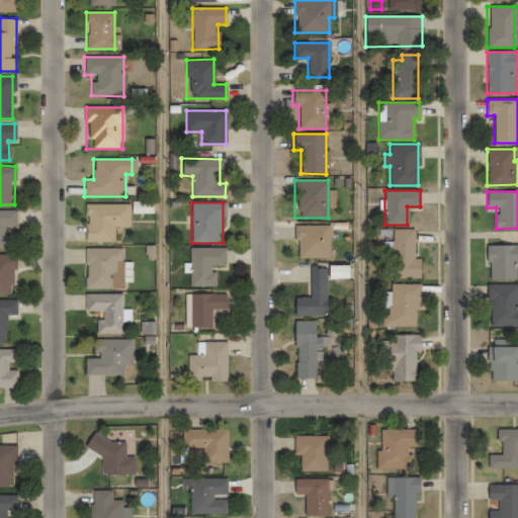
[(85,241),(128,241),(128,204),(85,204),(85,241)]
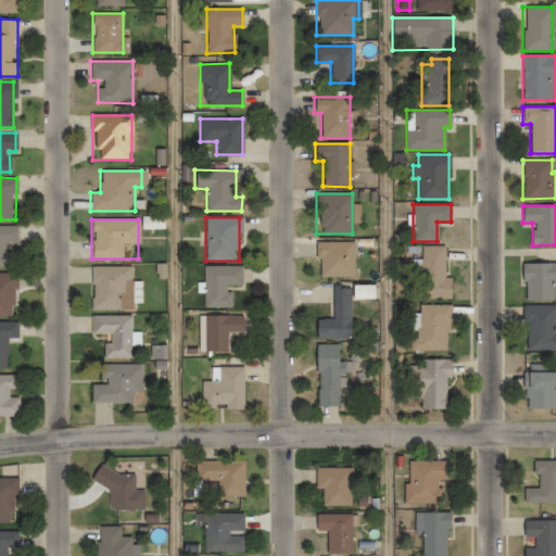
[(0,226),(0,266),(9,267),(10,243),(16,244),(16,227),(0,226)]
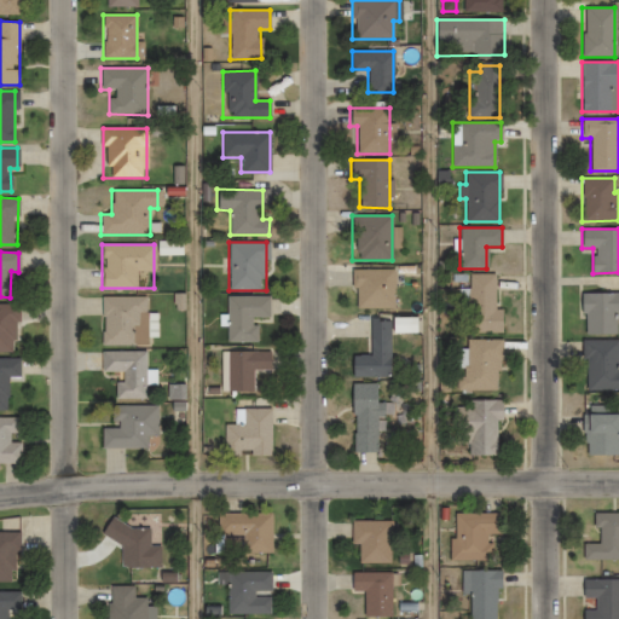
[(394,308),(394,268),(352,268),(352,308),(394,308)]
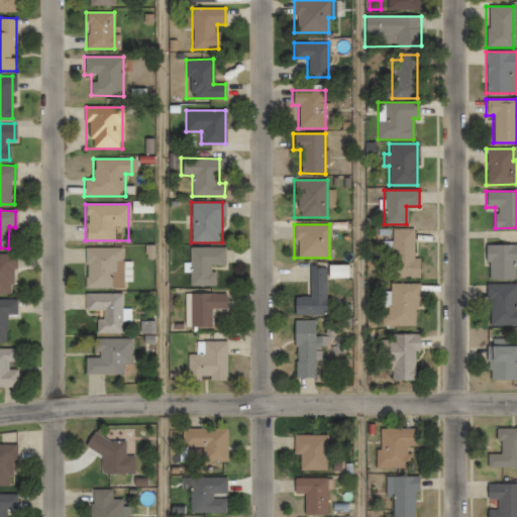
[(390,229),(391,278),(419,278),(418,259),(413,259),(413,229),(390,229)]
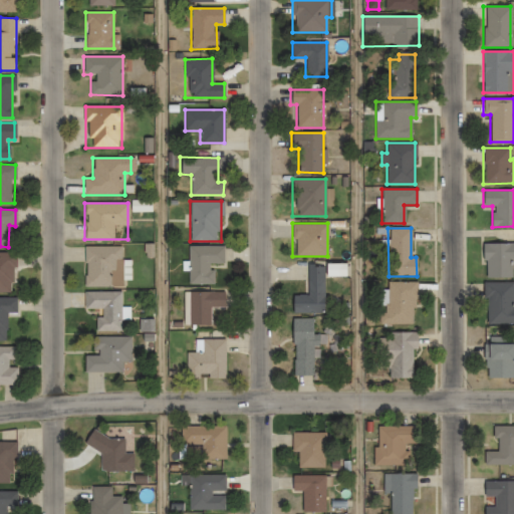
[(510,244),(483,244),(483,277),(510,277),(510,244)]
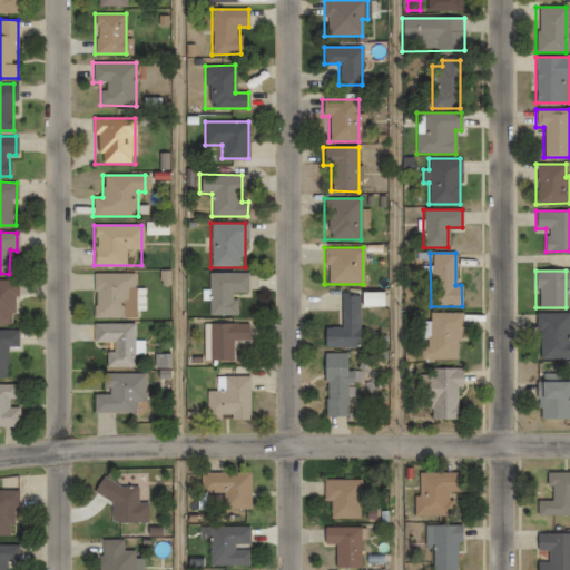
[(94,274),(94,317),(135,317),(135,274),(94,274)]
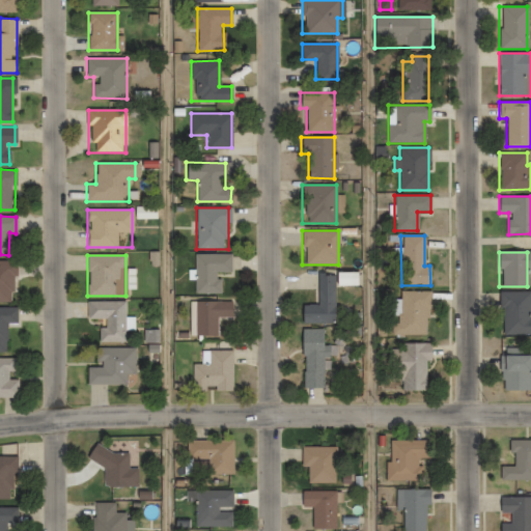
[(194,292),(220,292),(220,273),(230,273),(230,255),(194,255),(194,292)]
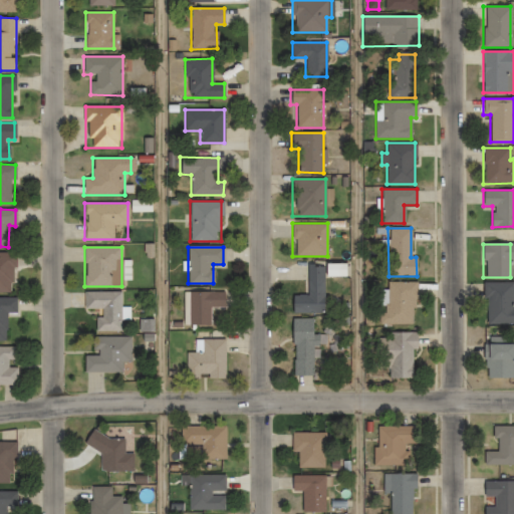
[(0,291),(14,292),(14,253),(0,252),(0,291)]
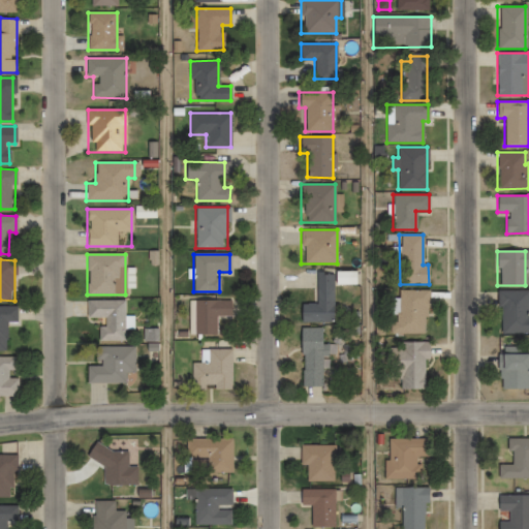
[(335,281),(352,281),(352,273),(335,273),(335,281)]
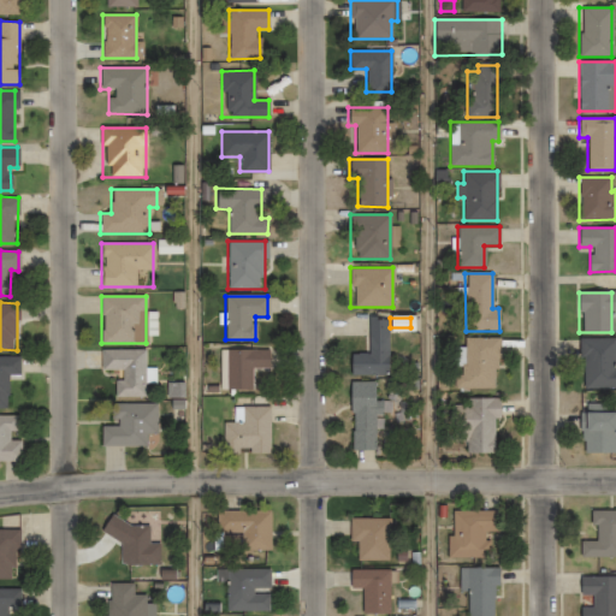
[(388,319),(366,319),(366,354),(349,354),(349,375),(388,375),(388,319)]
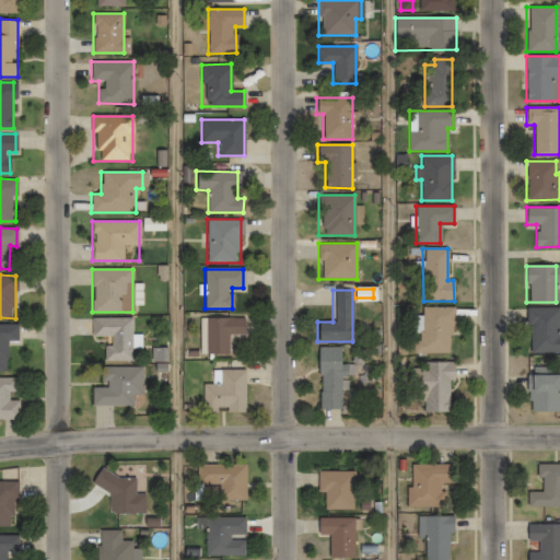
[(417,353),(452,353),(452,307),(418,307),(417,353)]
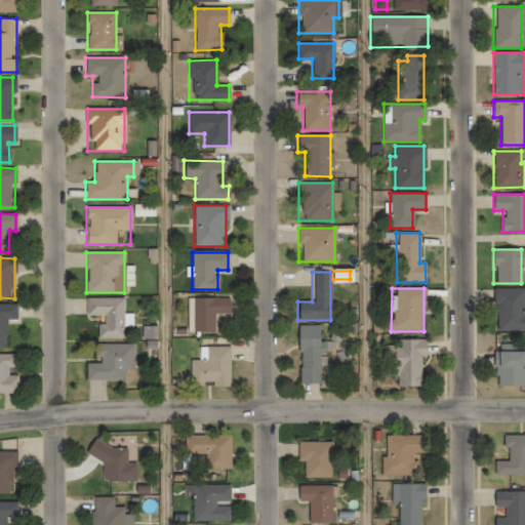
[(524,313),(524,289),(494,289),(494,331),(524,330),(524,313)]
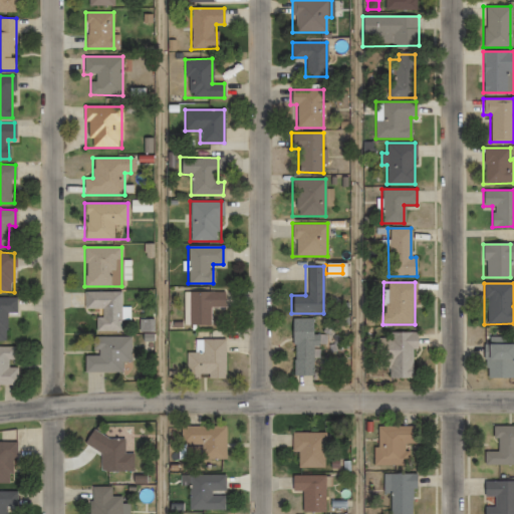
[(119,330),(119,291),(83,291),(83,330),(119,330)]
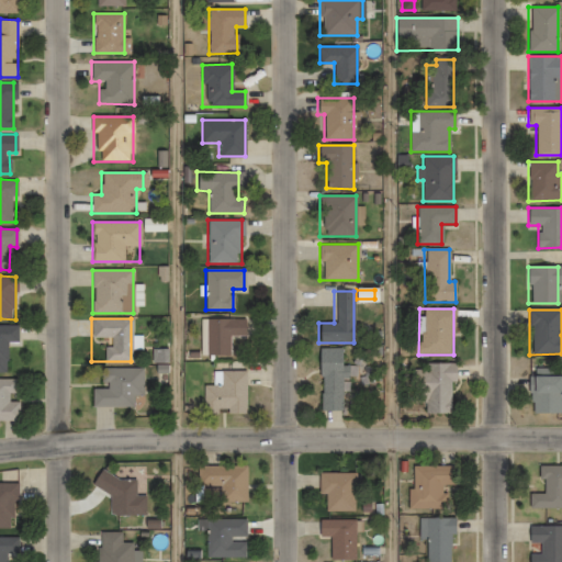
[(243,318),(200,318),(200,356),(243,356),(243,318)]
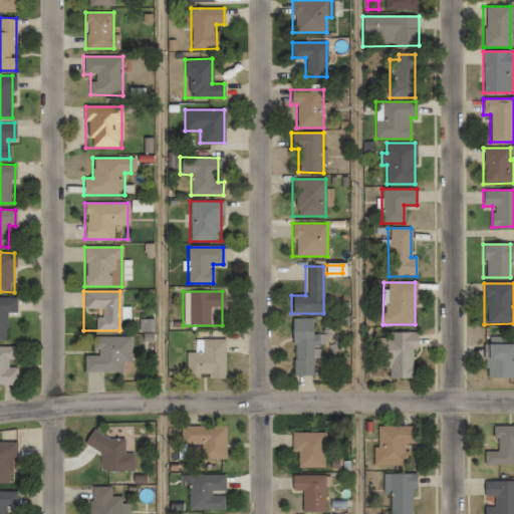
[(0,340),(5,341),(5,312),(15,312),(15,297),(0,297),(0,340)]
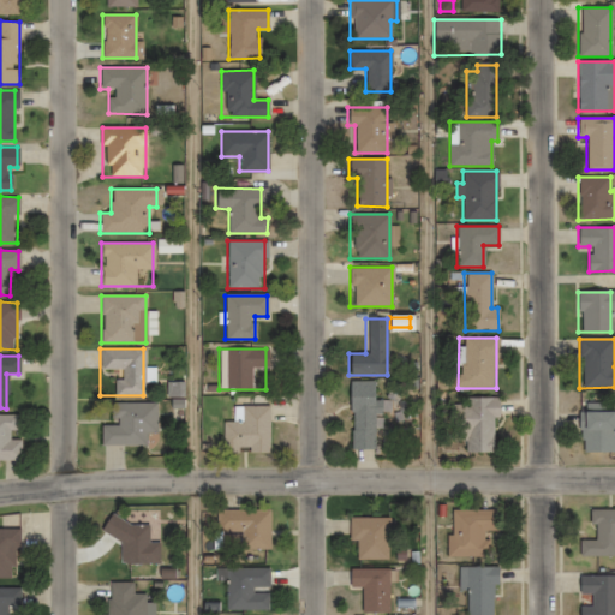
[(350,449),(378,449),(378,400),(374,401),(374,381),(348,382),(350,449)]
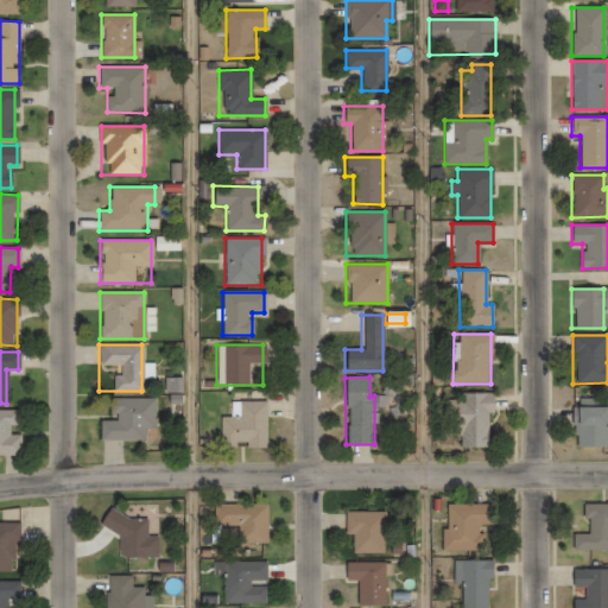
[(458,448),(491,448),(491,393),(443,394),(444,436),(458,436),(458,448)]
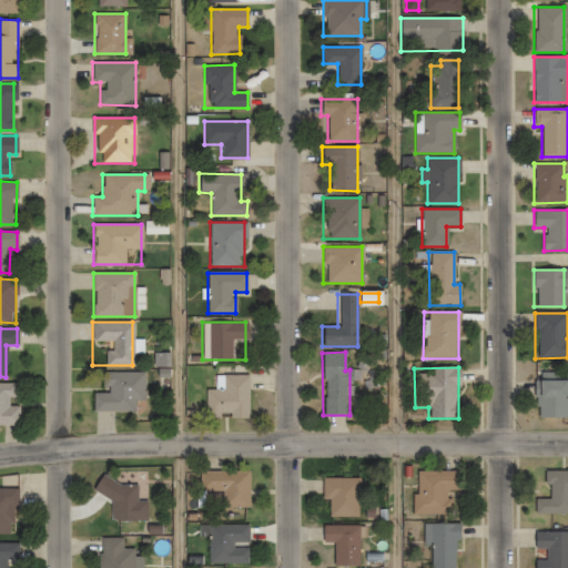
[(92,411),(144,411),(144,373),(102,373),(102,392),(92,392),(92,411)]
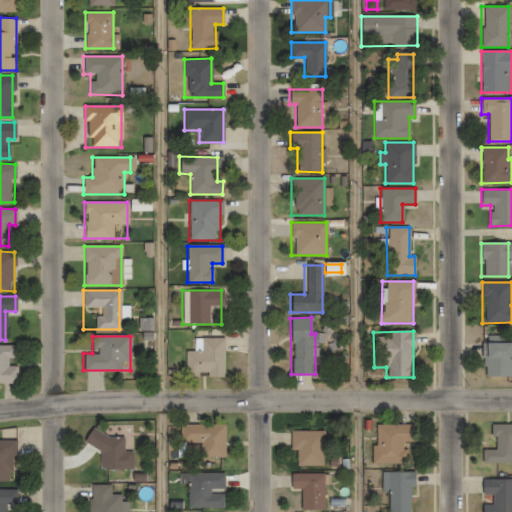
[(184,376),(223,376),(223,338),(193,338),(193,351),(184,351),(184,376)]
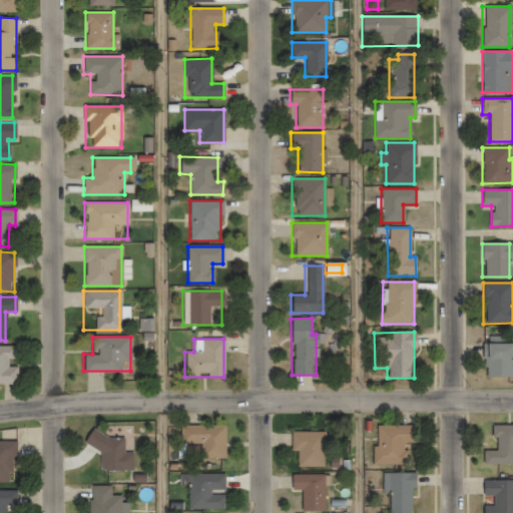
[(512,366),(512,365),(512,343),(484,344),(484,377),(512,377),(512,366)]
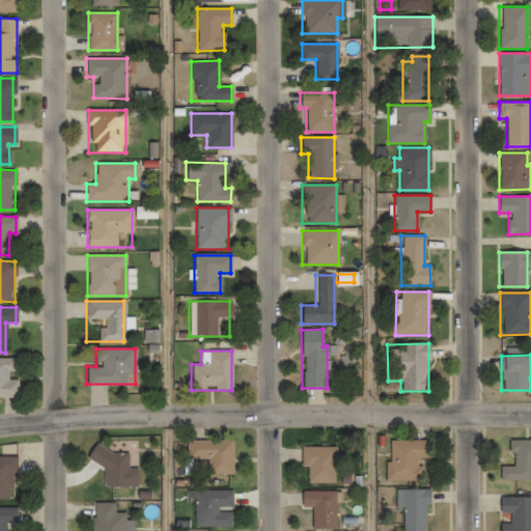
[(0,358),(0,397),(18,397),(18,375),(16,375),(16,358),(0,358)]
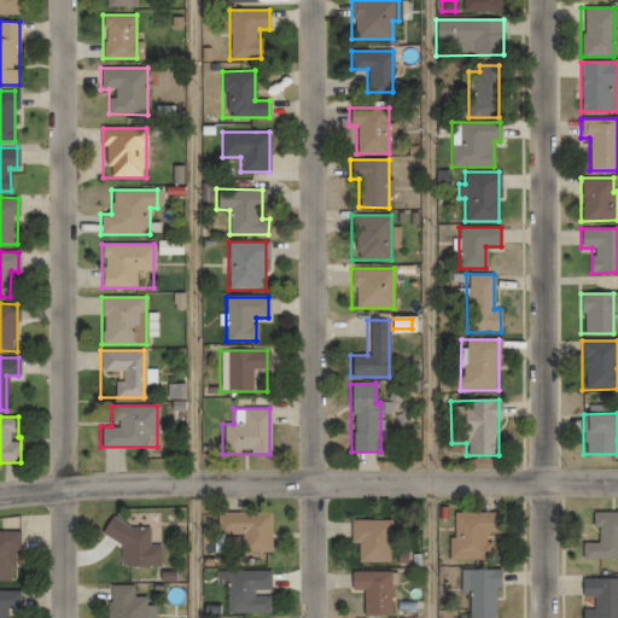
[(270,512),(217,513),(217,535),(242,535),(243,553),(270,553),(270,512)]
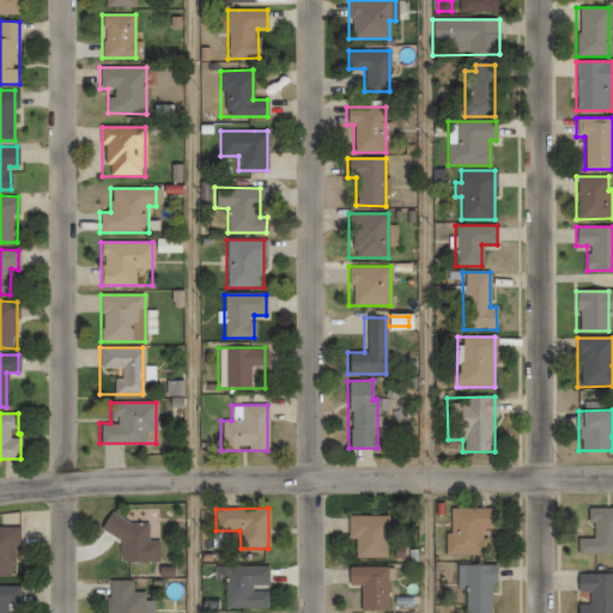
[(577,554),(612,554),(612,508),(590,508),(590,539),(577,539),(577,554)]
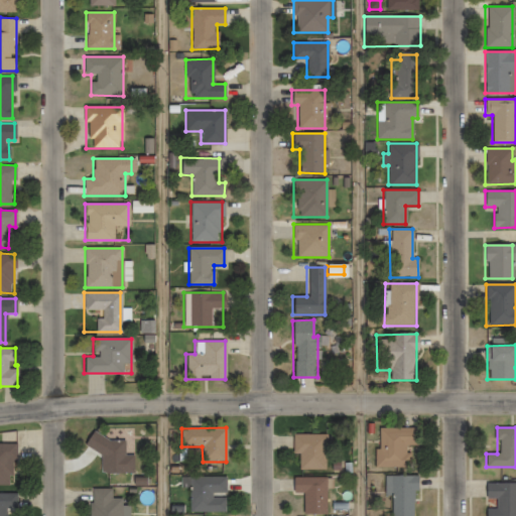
[(415,446),(415,428),(376,428),(376,467),(410,467),(410,446),(415,446)]
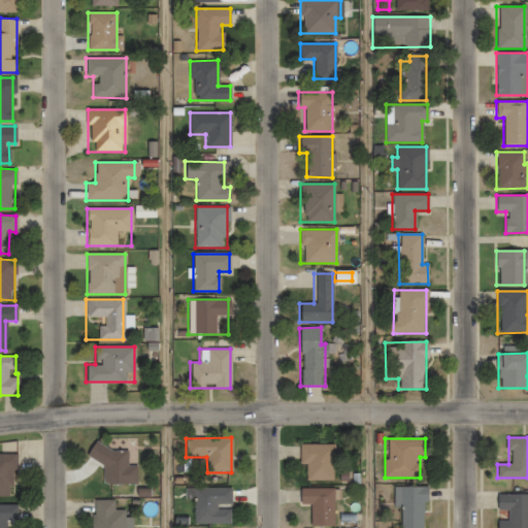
[(299,465),(305,465),(305,481),(334,481),(334,443),(299,443),(299,465)]
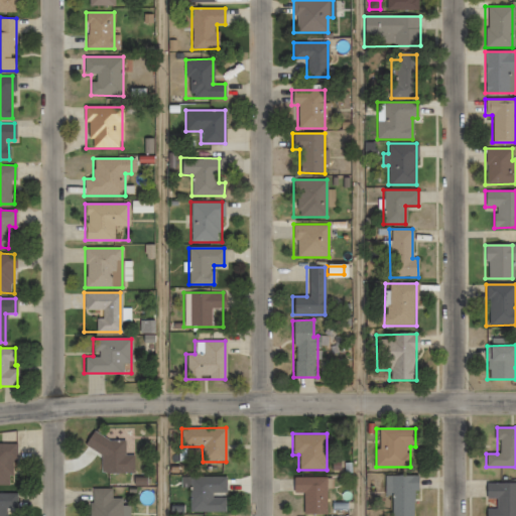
[(133,456),(123,456),(123,438),(88,438),(88,452),(100,453),(100,474),(133,474),(133,456)]
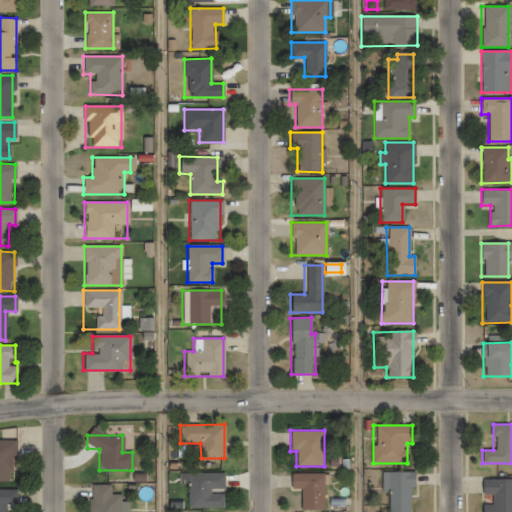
[(0,480),(14,481),(14,440),(0,440),(0,480)]
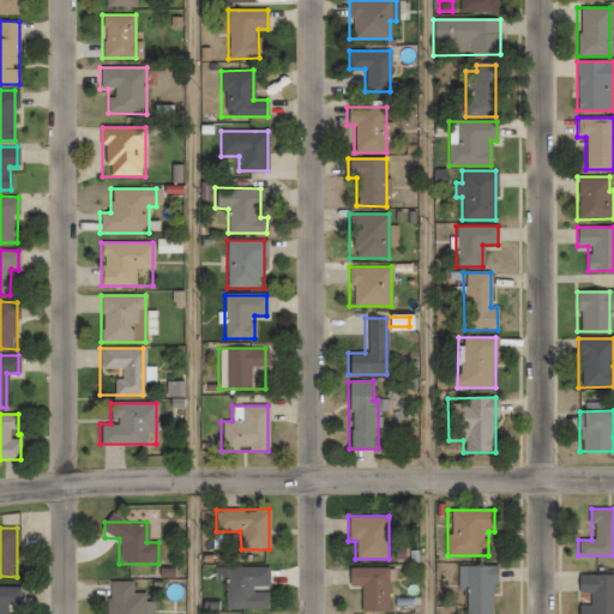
[(457,566),(457,589),(465,589),(464,613),(493,613),(493,566),(457,566)]
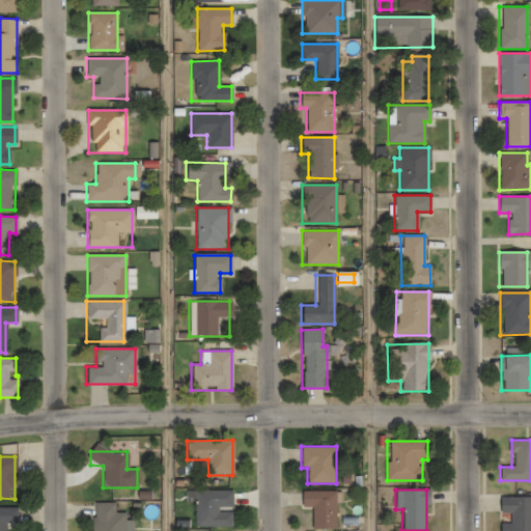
[(231,527),(231,491),(194,491),(194,527),(231,527)]
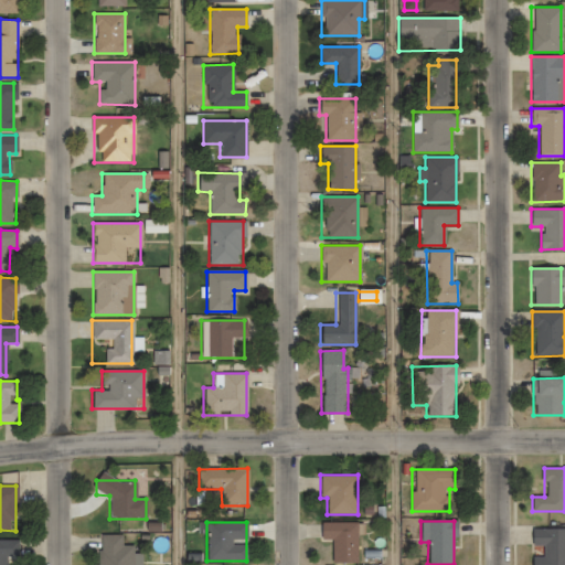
[(356,563),(356,523),(319,523),(319,540),(332,540),(332,563),(356,563)]
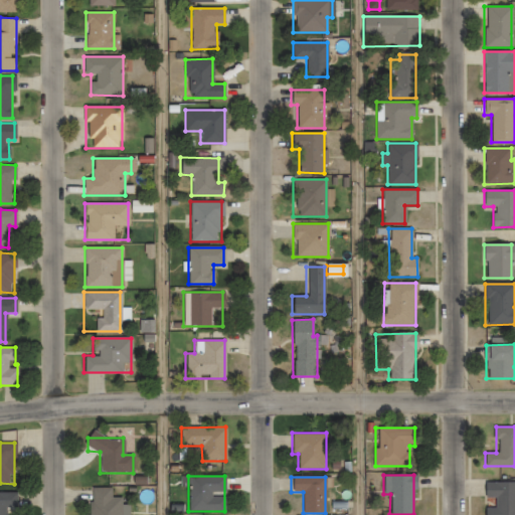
[(514,514),(514,482),(484,482),(484,498),(495,498),(495,508),(484,508),(483,514),(514,514)]
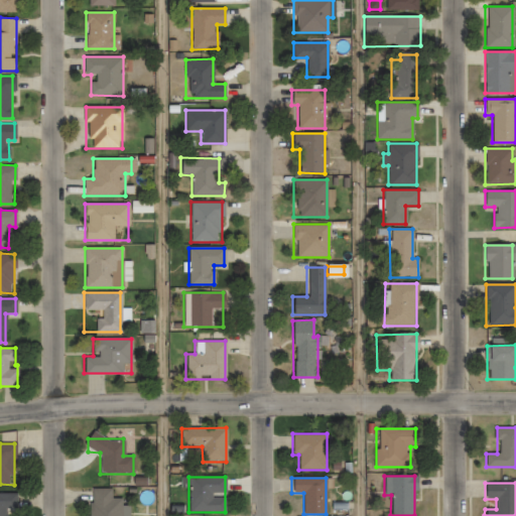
[(121,515),(122,499),(112,499),(112,488),(87,488),(87,515),(121,515)]
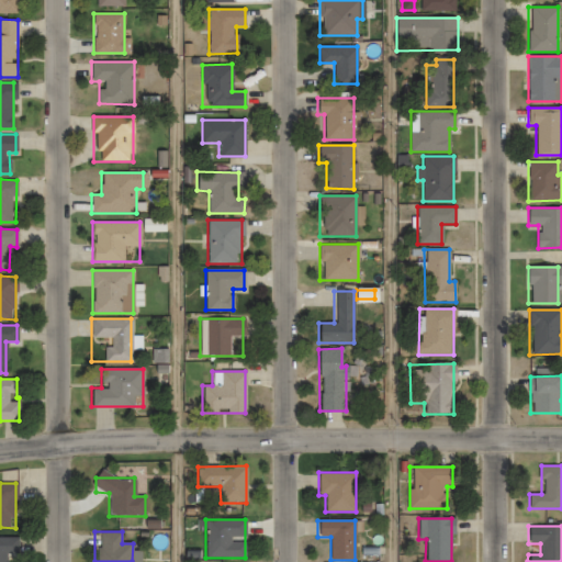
[(0,561),(6,561),(7,555),(19,555),(19,538),(0,537),(0,561)]
